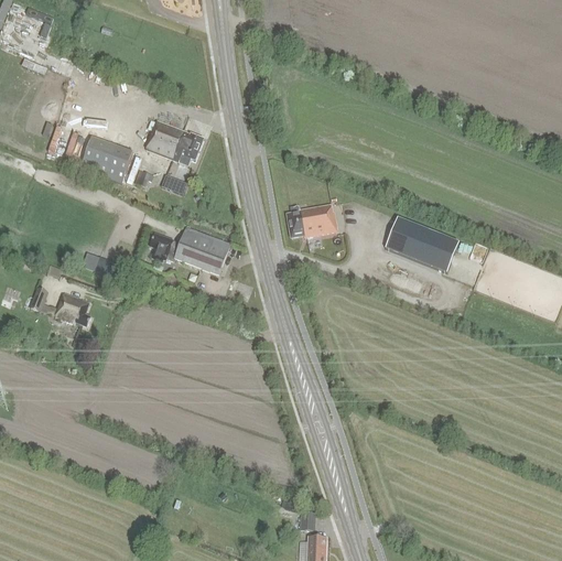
[(108,35),(110,29),(100,25),(98,31),(108,35)]
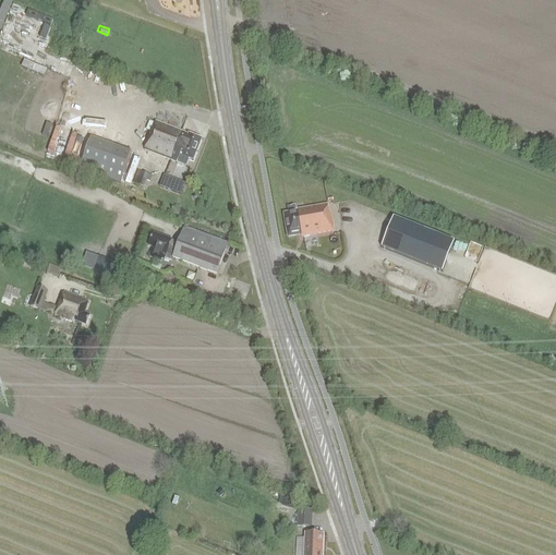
[(93,88),(94,83),(72,80),(71,84),(93,88)]
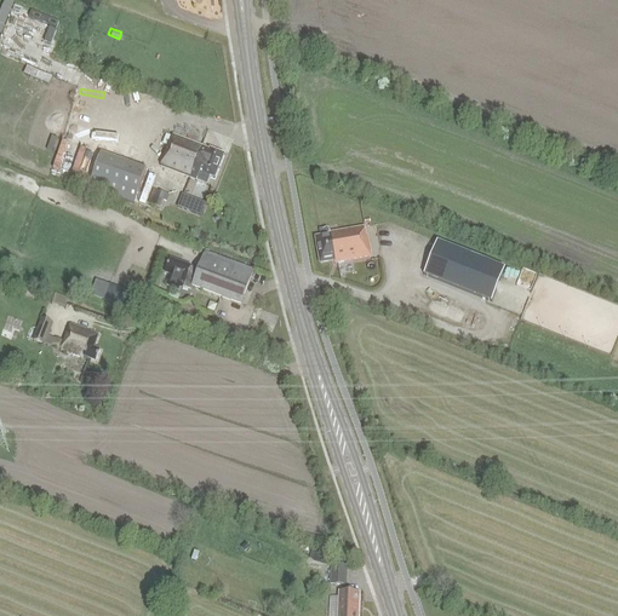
[(222,151),(207,147),(170,132),(158,163),(194,177),(194,178),(204,182),(207,173),(212,176),(222,151)]
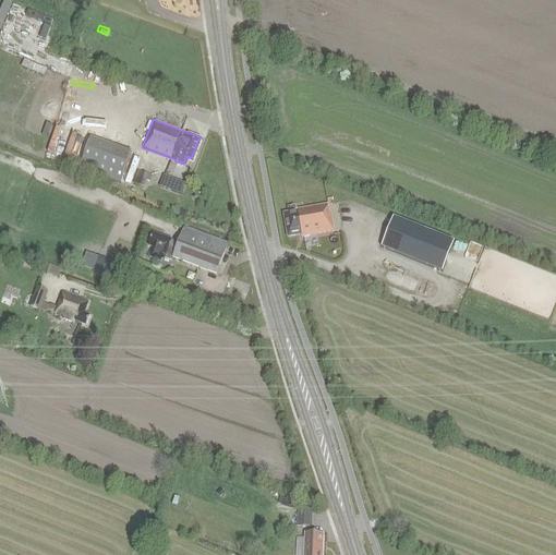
[(118,180),(129,149),(112,143),(100,173),(118,180)]
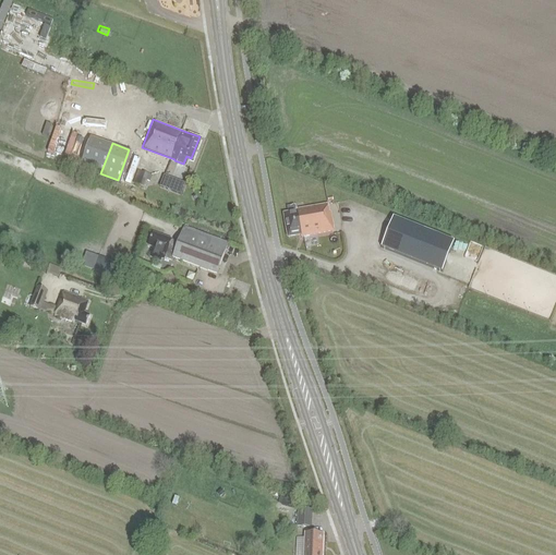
[(136,167),(133,180),(145,182),(147,169),(136,167)]
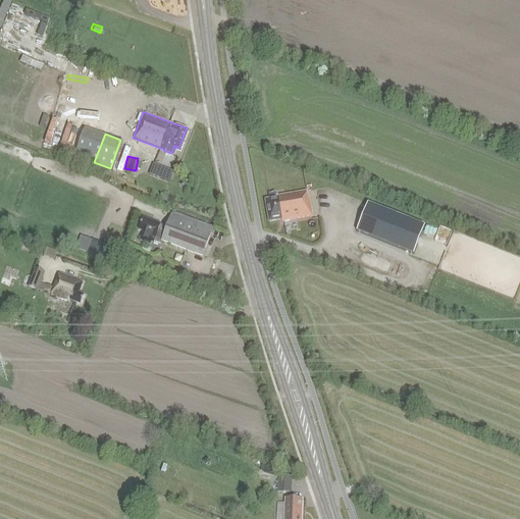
[(296,179),(311,187),(315,178),(299,172),(296,179)]
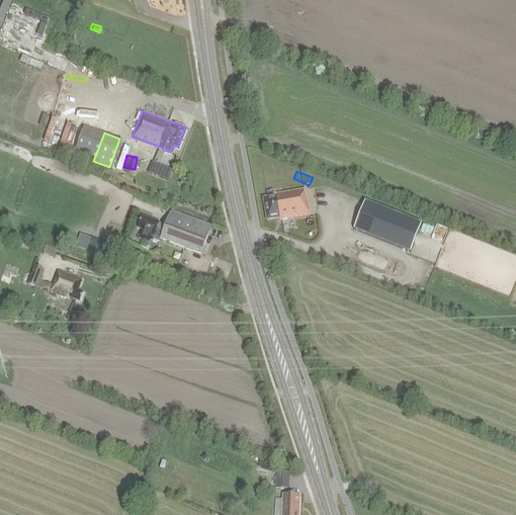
[(277,215),(278,217),(308,211),(305,194),(304,194),(302,187),(273,192),(273,188),(265,189),(266,195),(262,196),(265,218),(277,215)]
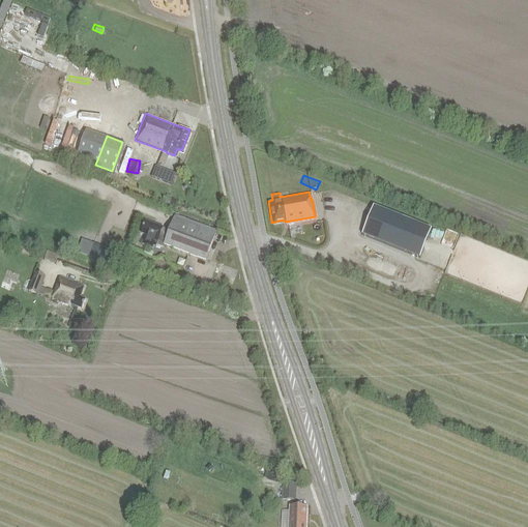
[(429,228),(371,205),(360,232),(417,256),(429,228)]
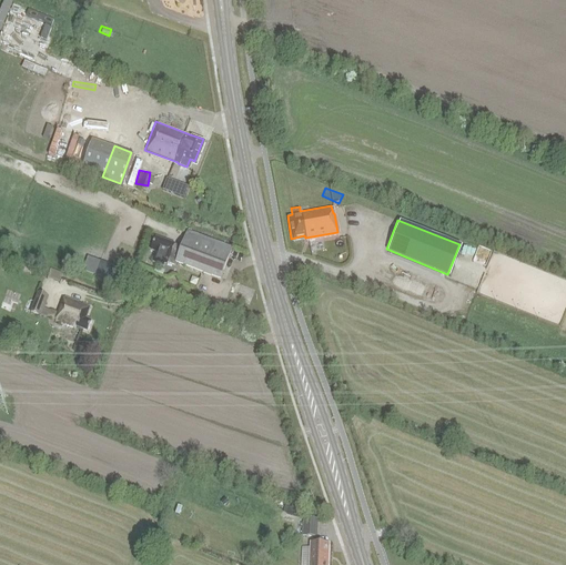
[(229,244),(185,229),(180,242),(179,242),(177,243),(153,235),(149,248),(155,250),(151,260),(162,263),(163,260),(173,263),(174,260),(219,276),(226,254),(225,254),(229,244)]
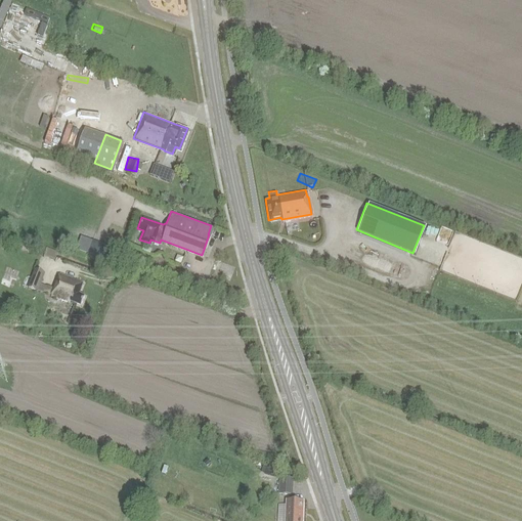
[(97,255),(103,257),(109,246),(102,243),(97,255)]
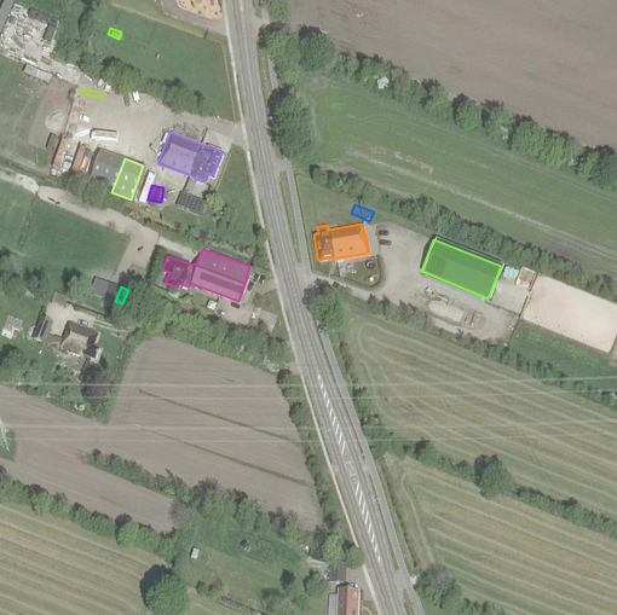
[(51,299),(65,303),(69,295),(55,290),(51,299)]
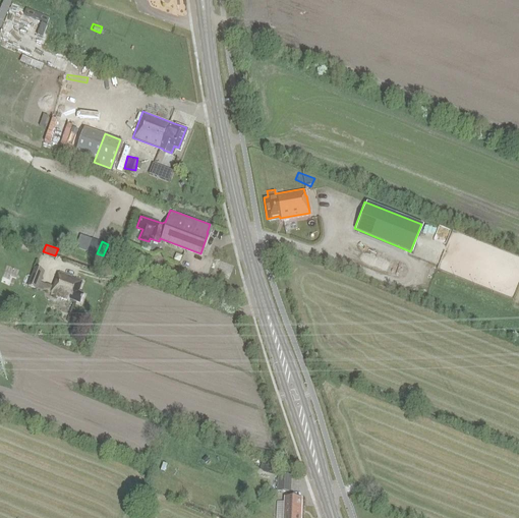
[(36,287),(39,280),(43,270),(33,266),(26,283),(36,287)]
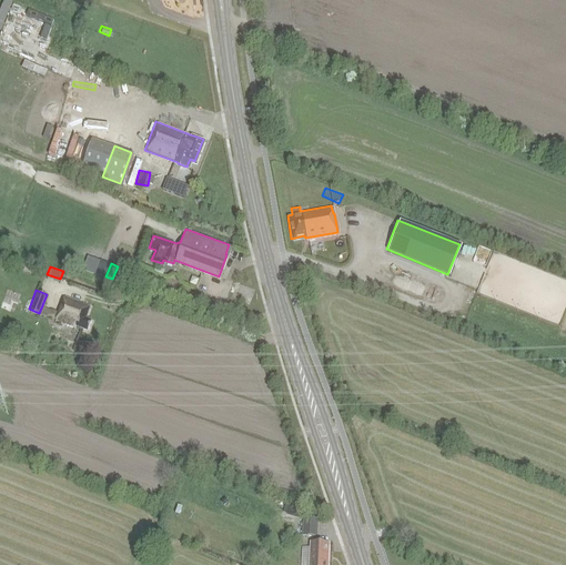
[(82,315),(87,304),(81,302),(80,303),(76,301),(76,300),(63,294),(53,319),(72,325),(73,323),(86,328),(90,319),(82,315)]
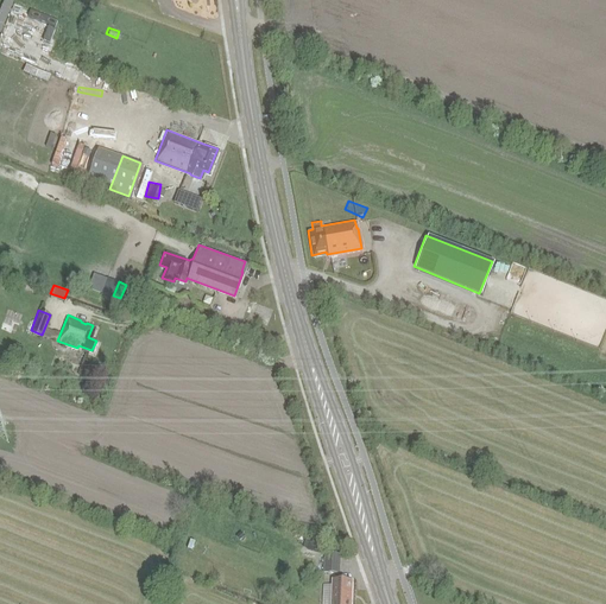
[(307,539),(304,546),(320,551),(322,544),(307,539)]
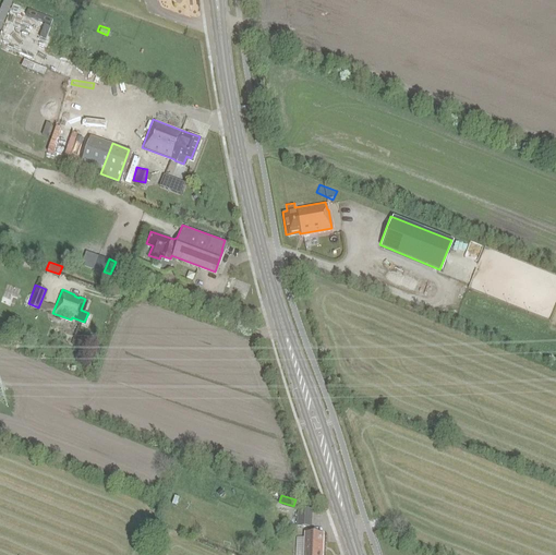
[(295,507),(294,525),(303,525),(307,525),(309,507),(295,507)]
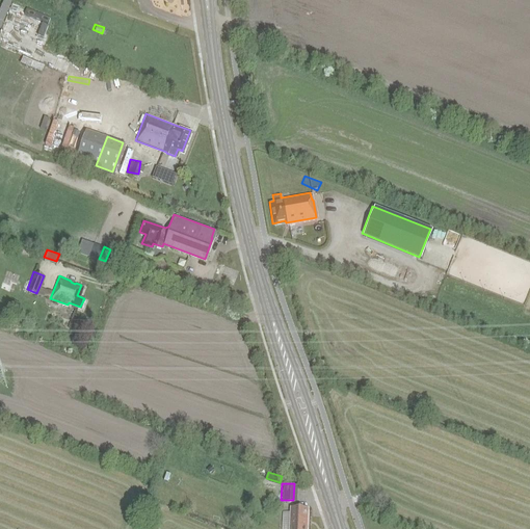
[(288,528),(305,528),(306,507),(289,506),(288,528)]
